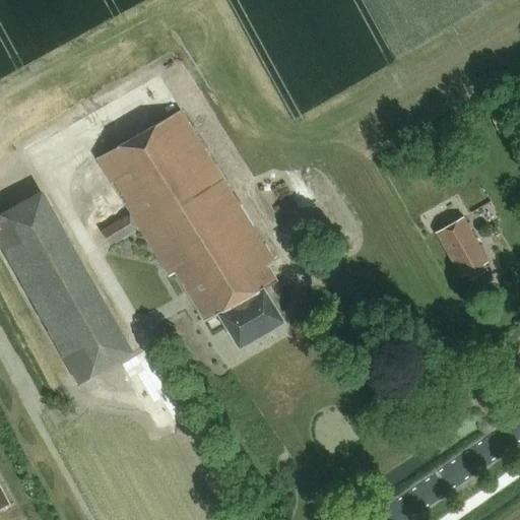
[(263,289),(275,282),(266,267),(272,263),(178,109),(96,158),(130,214),(102,232),(110,246),(138,229),(169,276),(174,273),(202,321),(216,312),(238,347),(281,321),(263,289)]
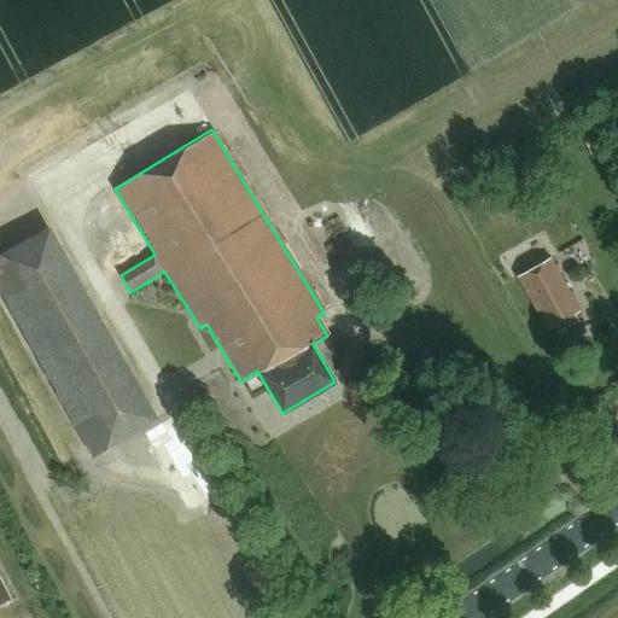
[(147,424),(48,222),(0,245),(0,290),(82,455),(147,424)]
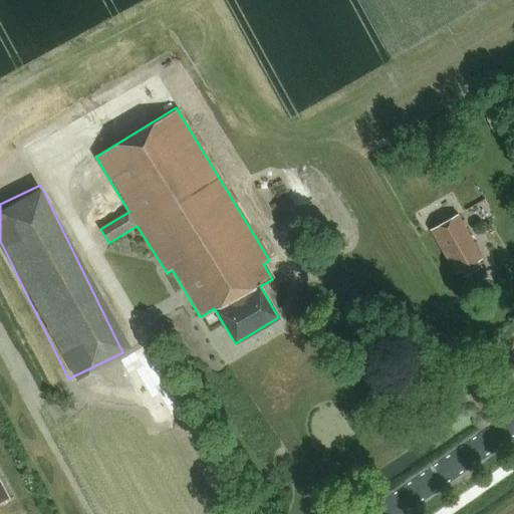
[(477,262),(483,258),(458,215),(431,231),(456,274),(462,271),(465,277),(480,268),(477,262)]
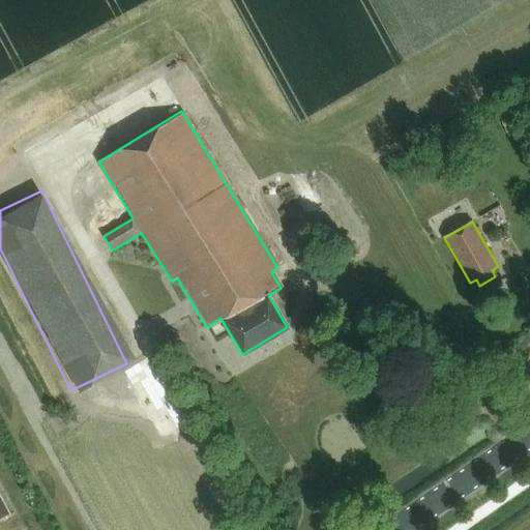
[(140,389),(89,416),(110,454),(160,427),(140,389)]
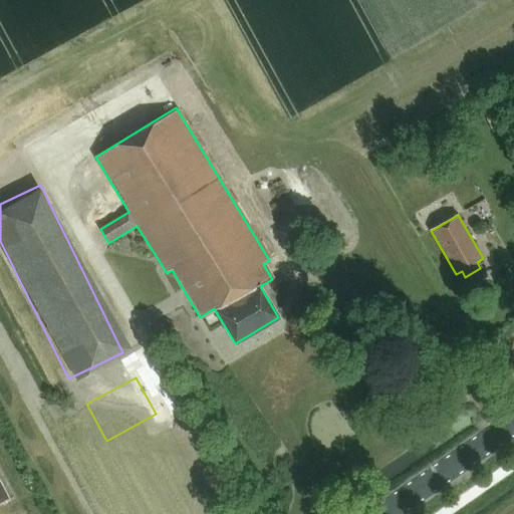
[(0,504),(10,499),(0,479),(0,504)]
